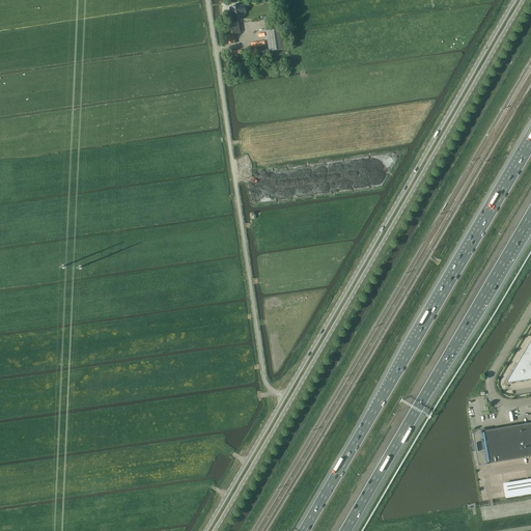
[(232,6),(232,7),(230,7),(231,15),(233,14),(234,20),(242,19),(241,12),(246,12),(245,5),(240,6),(240,5),(232,6)]
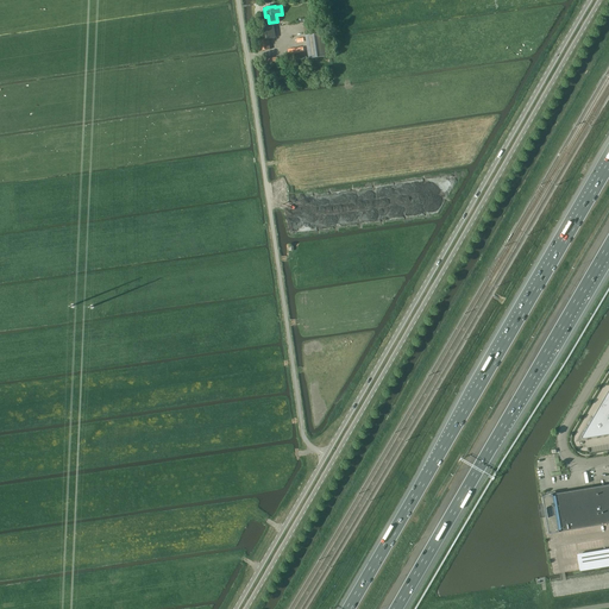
[(270,50),(269,39),(276,38),(274,25),(263,26),(263,25),(261,25),(261,26),(257,27),(261,51),(270,50)]
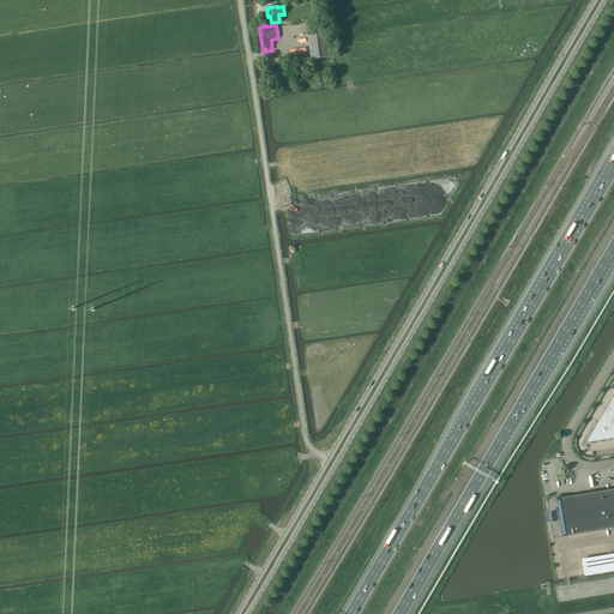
[(311,59),(329,56),(326,32),(308,35),(311,59)]
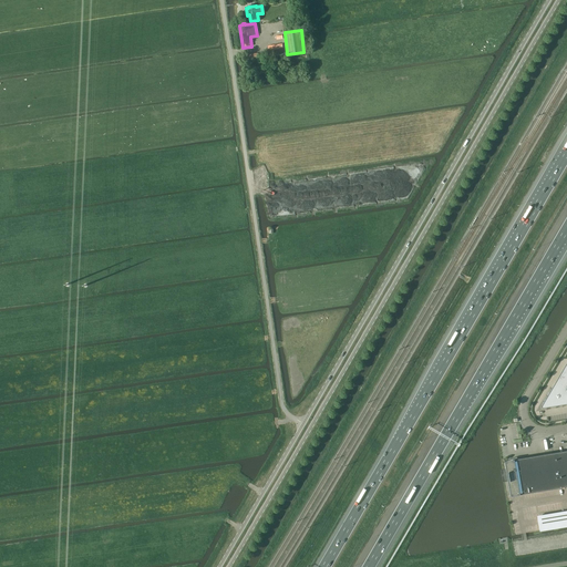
[(566,363),(544,403),(547,408),(566,403),(566,363)]
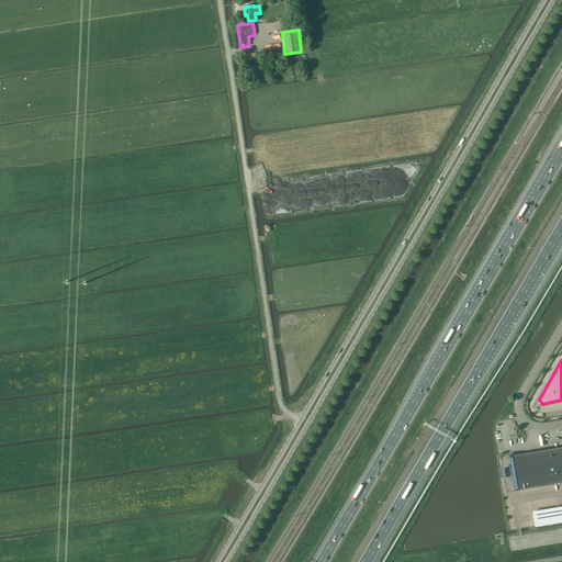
[(561,447),(508,457),(508,458),(506,458),(504,460),(503,462),(503,465),(505,478),(504,478),(506,493),(561,482),(561,447)]
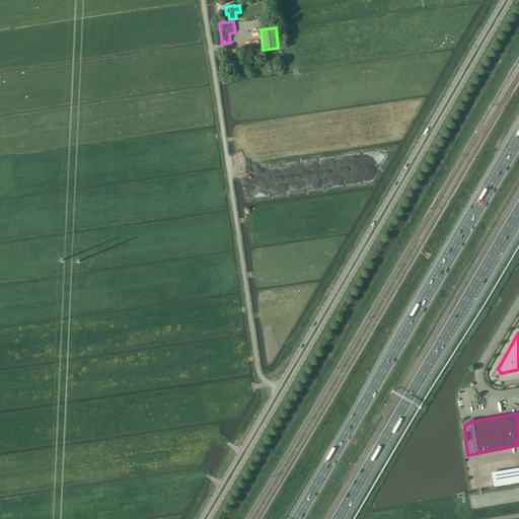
[(495,485),(518,480),(518,465),(493,470),(495,485)]
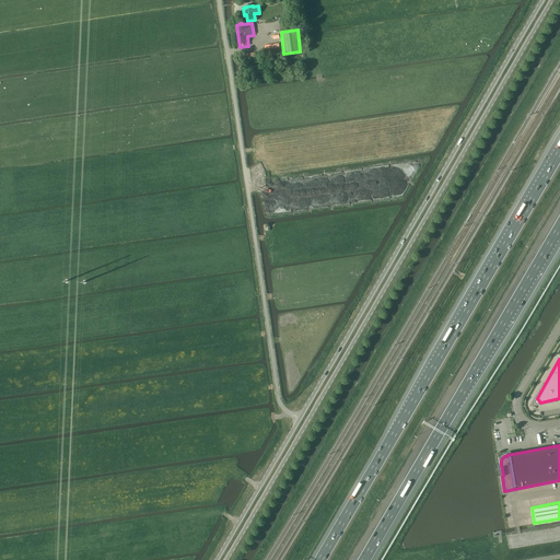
All buildings are outlined.
